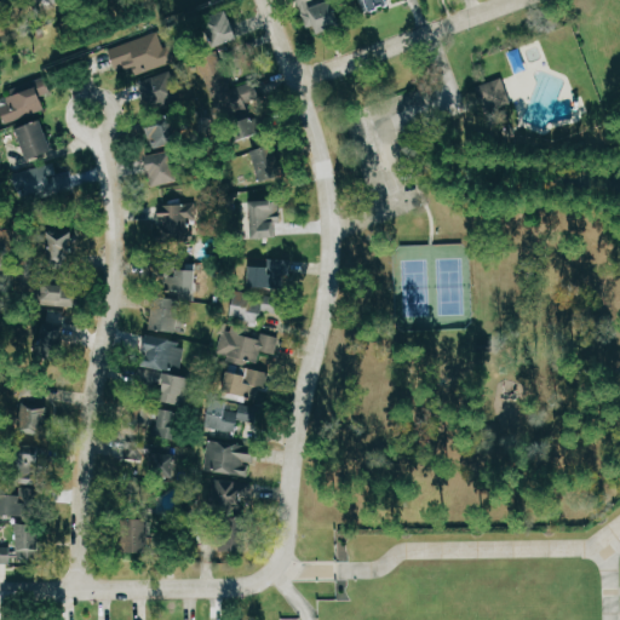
[(297,0),(304,29),(314,27),(315,33),(339,27),(332,0),(316,4),(315,0),(297,0)]
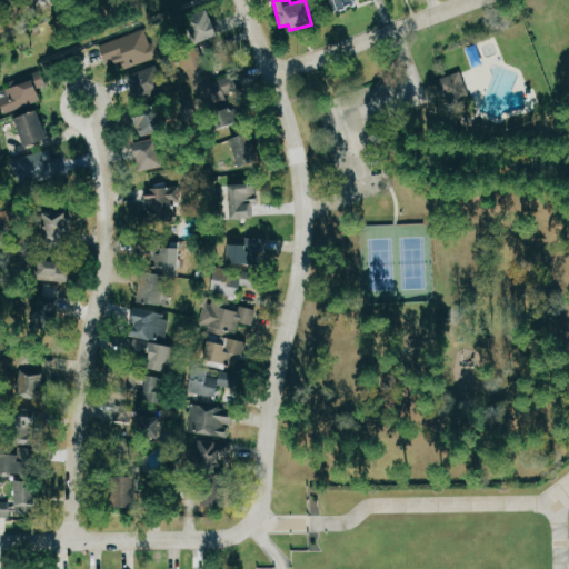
[(326,0),(331,13),(365,0),(326,0)]
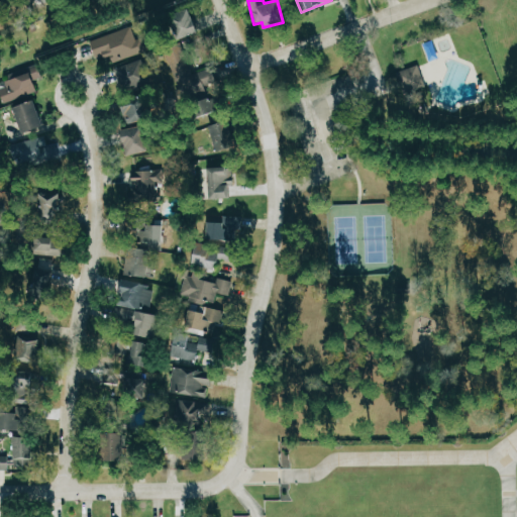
[(174,39),(197,33),(191,9),(168,15),(174,39)]
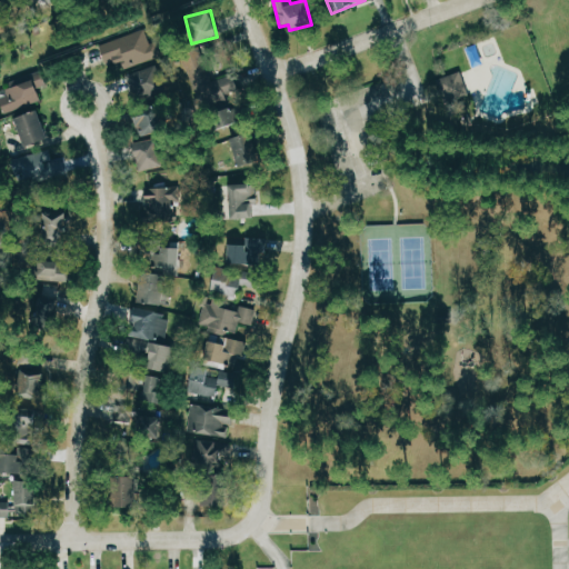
[(105,65),(119,60),(121,69),(159,57),(155,42),(148,43),(143,31),(98,45),(105,65)]
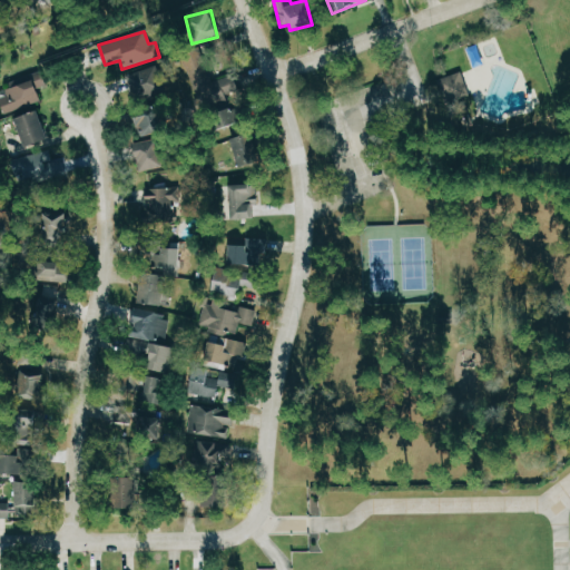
[(210,82),(198,47),(179,55),(199,110),(239,95),(232,75),(210,82)]
